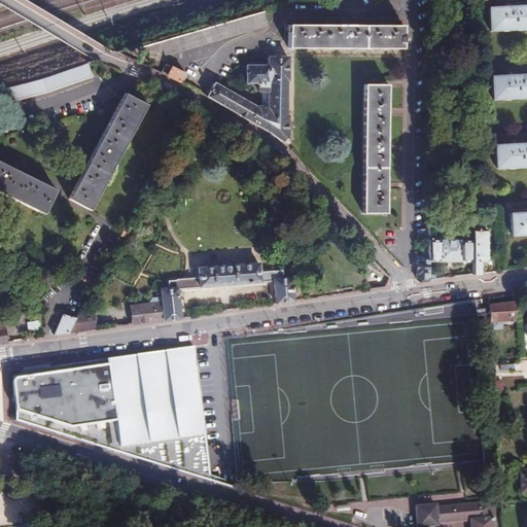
[(489,30),(526,28),(526,6),(517,6),(508,7),(487,7),(489,30)]
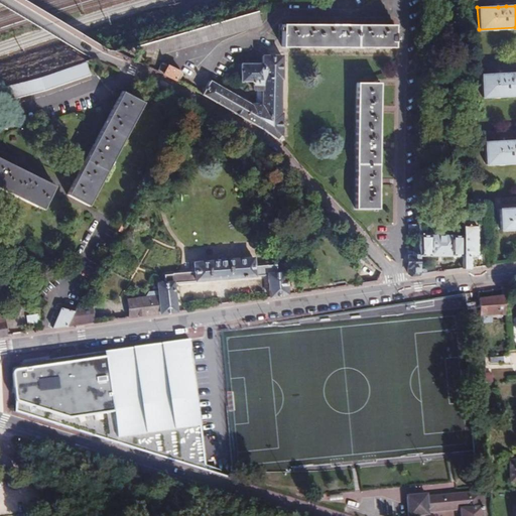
[(261,24),(258,11),(141,44),(144,52),(159,48),(161,53),(261,24)]
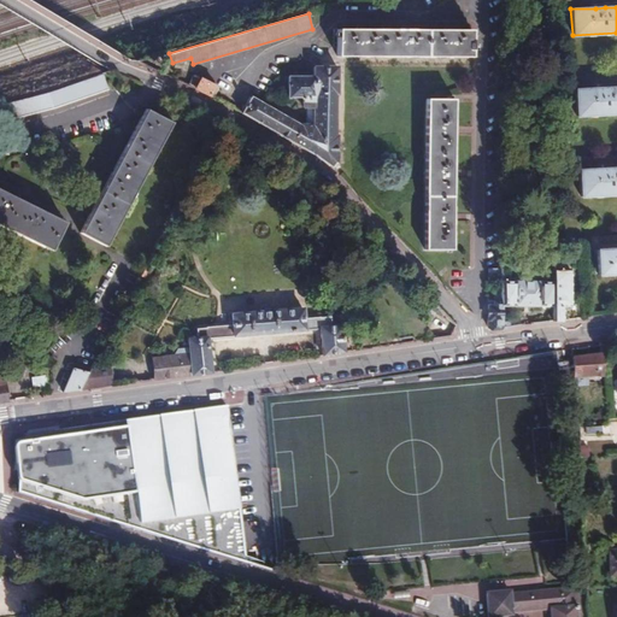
[(336,30),(336,57),(427,57),(470,57),(470,50),(474,50),(472,43),(470,43),(470,30),(450,30),(450,27),(442,27),(442,29),(406,30),(405,28),(399,28),(399,30),(362,30),(362,28),(356,28),(356,30),(336,30)]
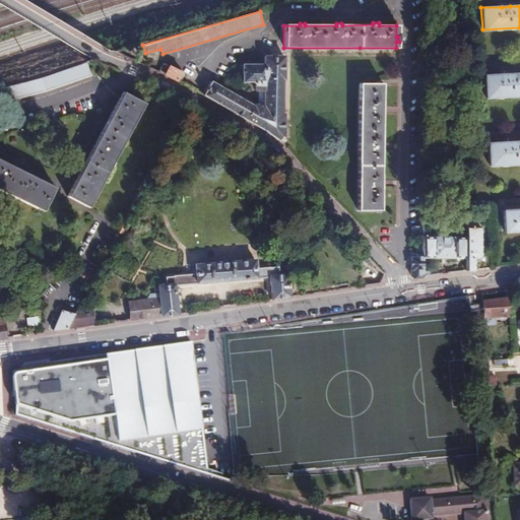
[(210,81),(203,94),(267,131),(279,141),(281,138),(283,137),(283,115),(281,115),(281,80),(283,80),(283,56),(264,56),(264,65),(243,65),(243,81),(255,81),(255,89),(258,90),(258,104),(254,104),(253,106),(237,95),(238,93),(232,89),(230,91),(223,88),(210,81)]
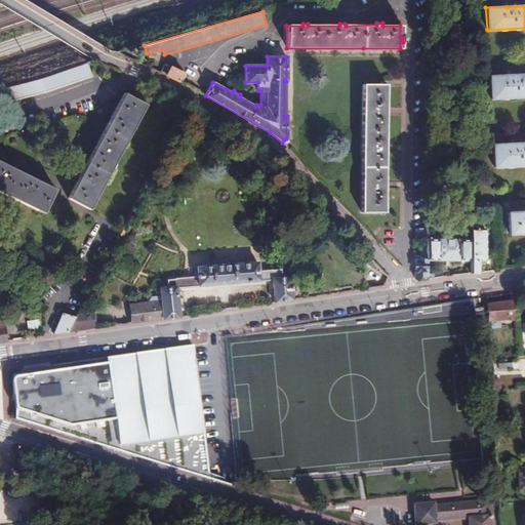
[(0,86),(0,103),(44,91),(90,77),(85,63),(40,77),(0,86)]
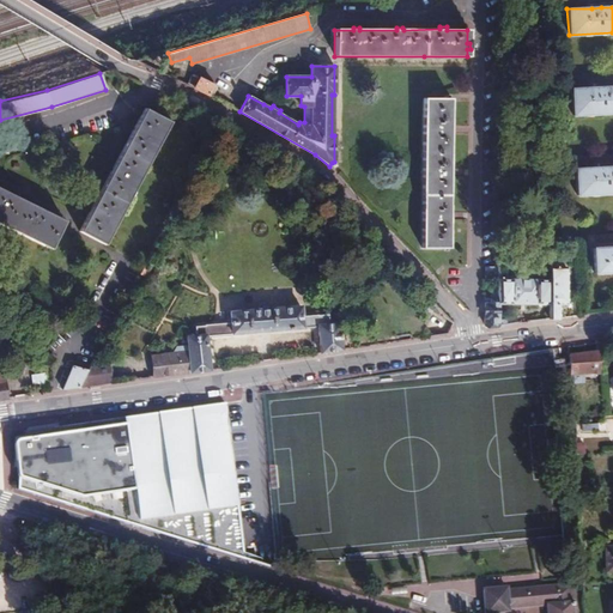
[(199,77),(193,87),(208,95),(213,84),(199,77)]
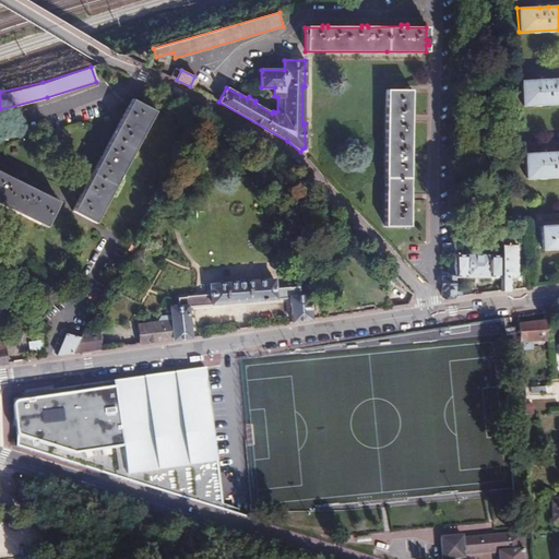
[(522,103),(558,102),(558,78),(551,79),(543,80),(521,80),(522,103)]
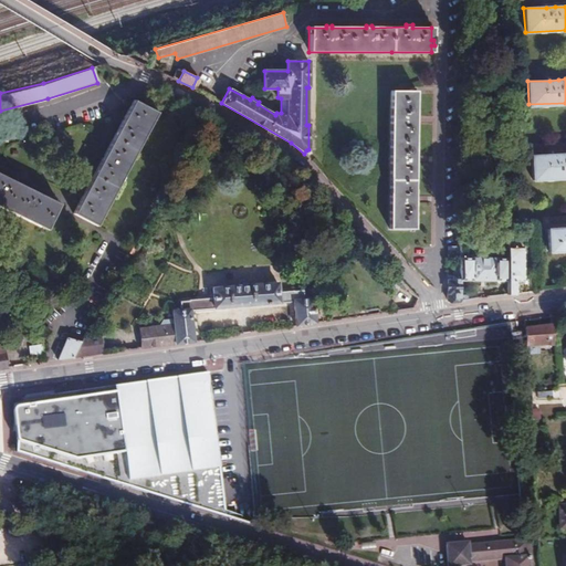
[(391,91),(390,229),(416,229),(416,203),(418,203),(418,197),(417,197),(417,164),(418,164),(419,156),(416,156),(416,123),(418,123),(419,116),(417,116),(417,91),(391,91)]
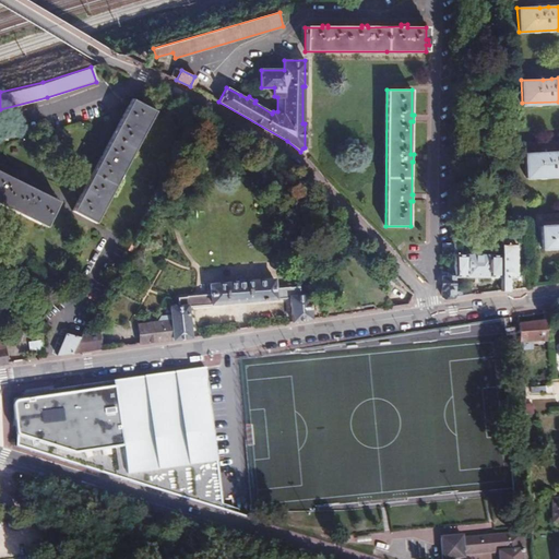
[(94,223),(153,110),(131,98),(72,211),(94,223)]
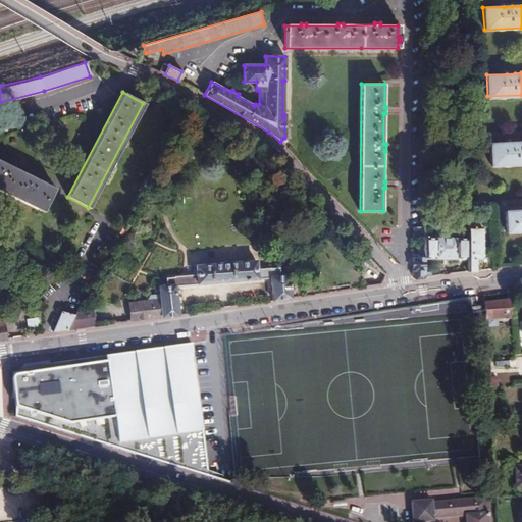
[(490,165),(521,163),(521,142),(518,143),(511,143),(489,144),(490,165)]
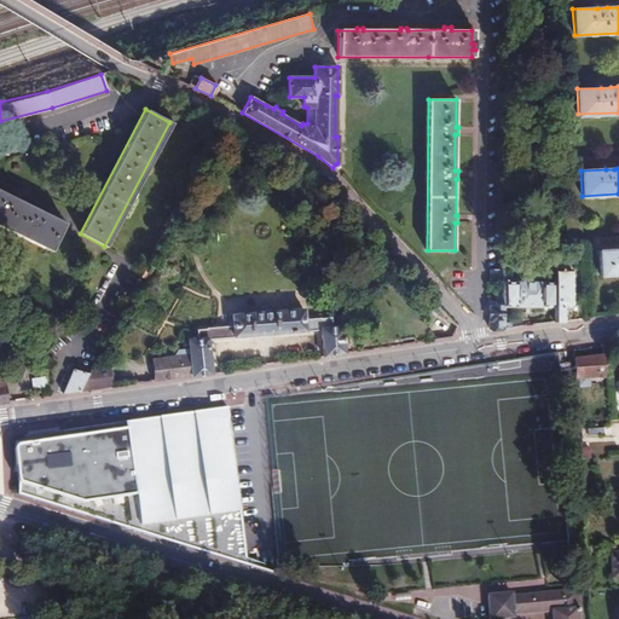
[(0,225),(51,250),(65,223),(0,190),(0,225)]
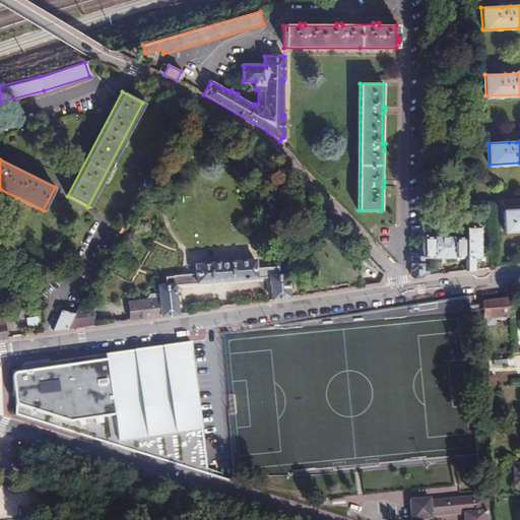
[(212,189),(193,189),(194,199),(212,198),(212,189)]
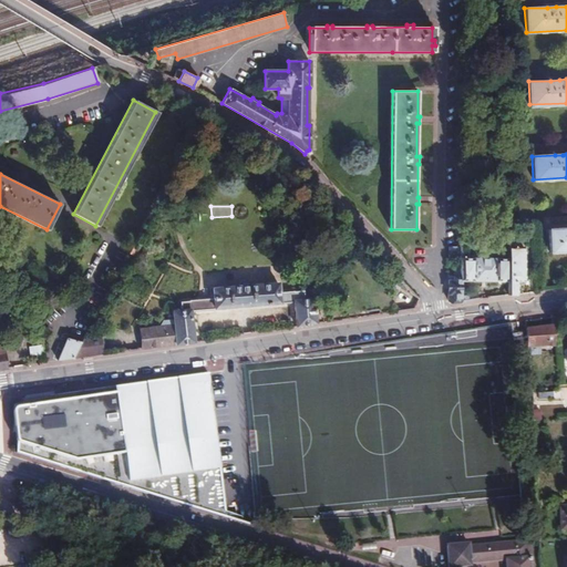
[(566,227),(547,228),(549,253),(566,251),(566,227)]
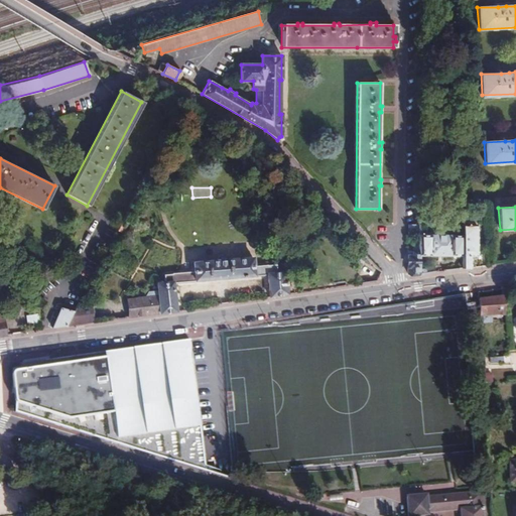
[(128,223),(123,220),(118,230),(123,233),(128,223)]
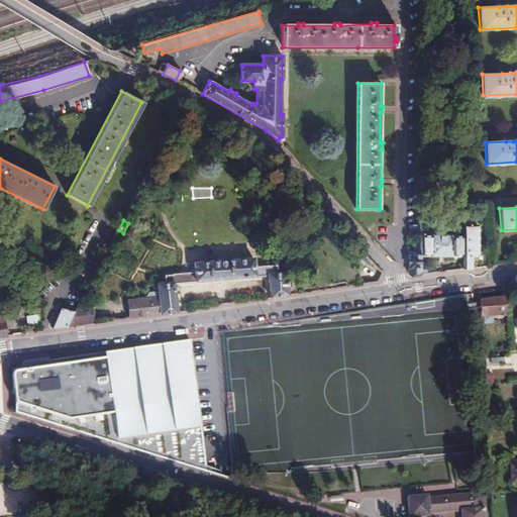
[(420,236),(420,225),(410,225),(410,235),(420,236)]
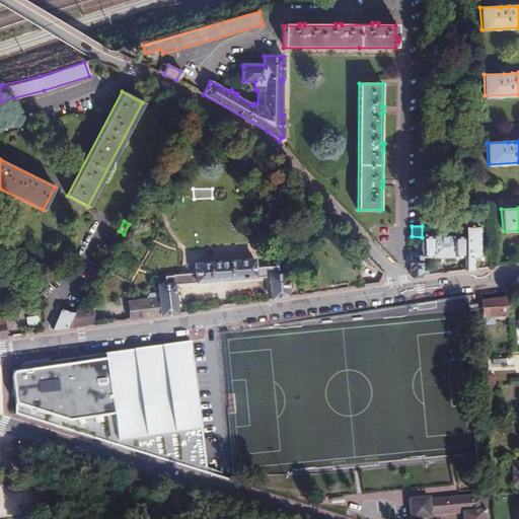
[(477,226),(463,226),(463,236),(464,258),(464,271),(472,270),(472,257),(478,257),(477,226)]
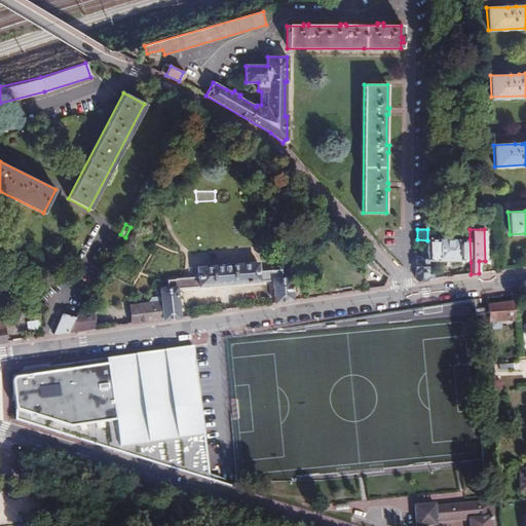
[(470,239),(427,240),(427,248),(427,262),(471,262),(470,239)]
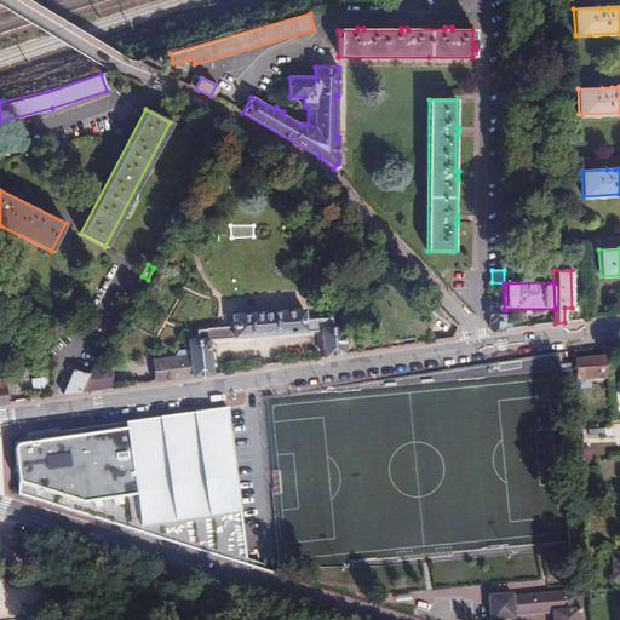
[(504,309),(504,292),(497,292),(497,298),(497,306),(489,306),(488,315),(488,328),(493,332),(504,331),(504,325),(504,309)]
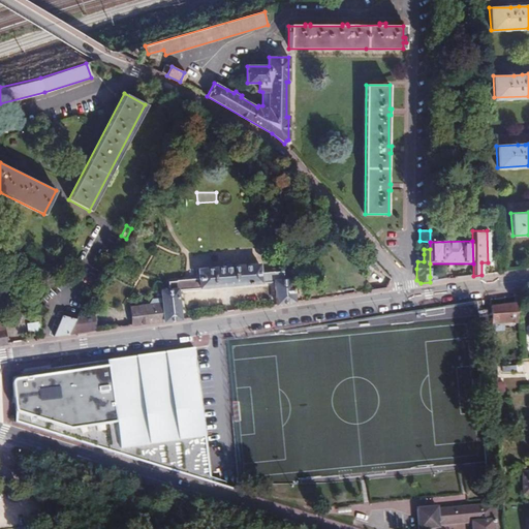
[(162,321),(181,318),(178,296),(274,281),(273,273),(256,275),(255,269),(190,278),(191,284),(159,289),(160,298),(154,299),(155,304),(131,308),(134,324),(162,320),(162,321)]
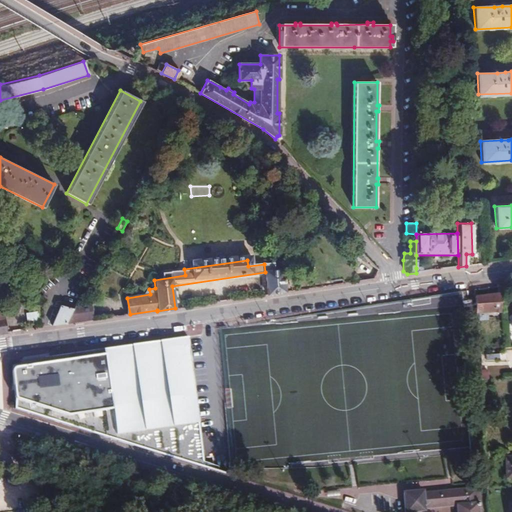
[(265,272),(282,269),(280,261),(264,264),(265,272)]
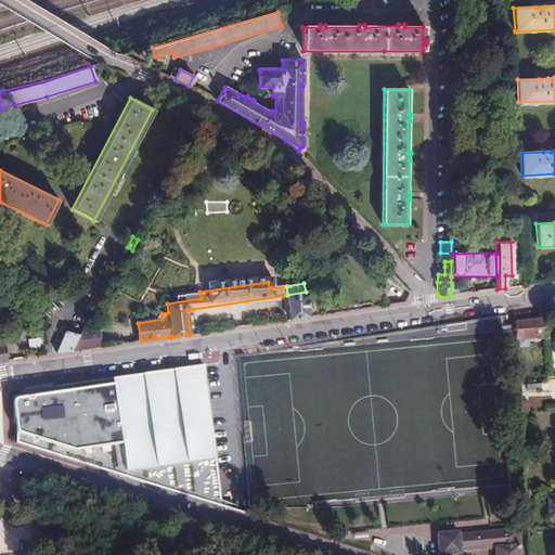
[(291,320),(310,317),(306,292),(287,295),(291,320)]
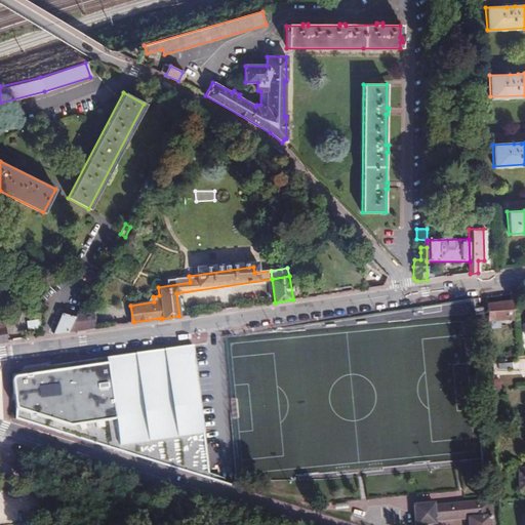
[(512,304),(486,305),(487,327),(493,326),(493,322),(512,321),(512,304)]
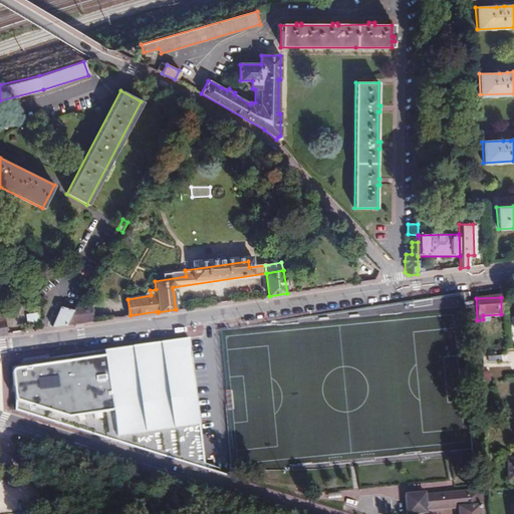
[(74,308),(66,325),(94,321),(90,305),(74,308)]
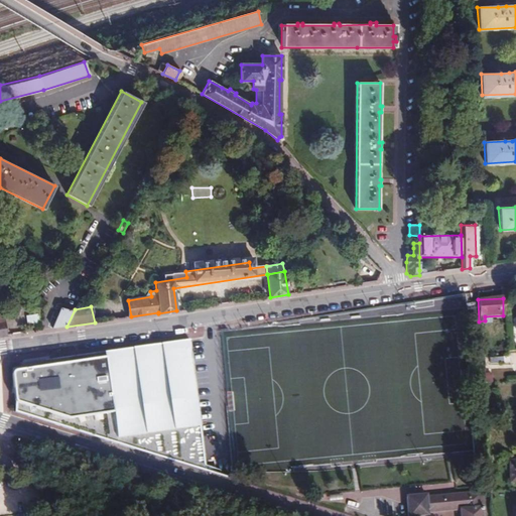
[(67,327),(75,309),(61,308),(52,329),(67,327)]
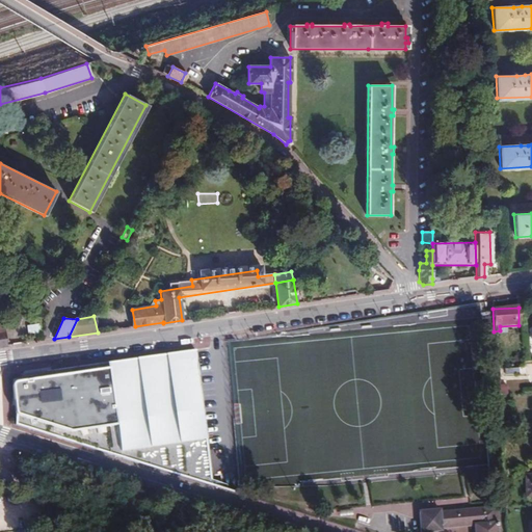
[(42,333),(41,324),(27,326),(28,334),(42,333)]
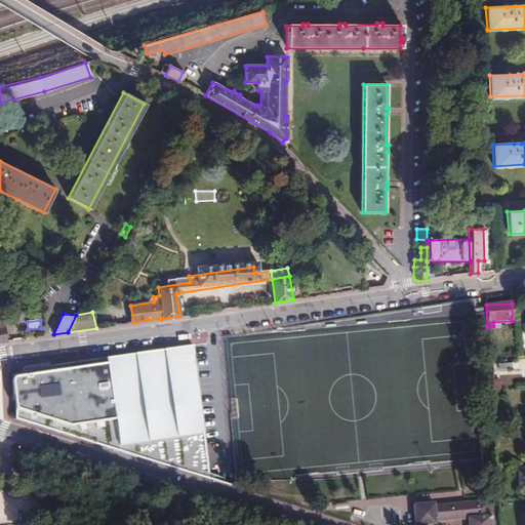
[(197,394),(187,338),(105,350),(107,364),(15,376),(12,422),(64,438),(98,448),(204,480),(201,438),(197,394)]
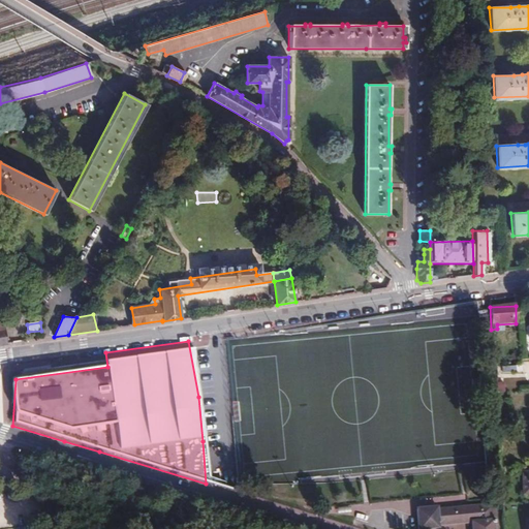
[(515,366),(501,367),(501,376),(516,375),(515,366)]
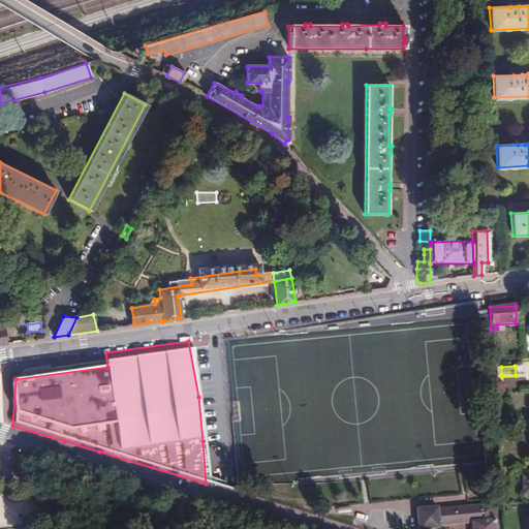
[(502,384),(494,384),(494,394),(502,394),(502,384)]
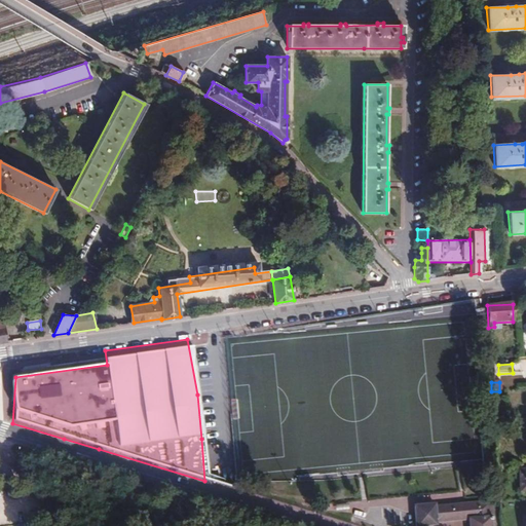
[(468,525),(491,525),(490,502),(413,505),(413,525),(422,525),(436,525),(435,521),(470,519),(468,525)]
